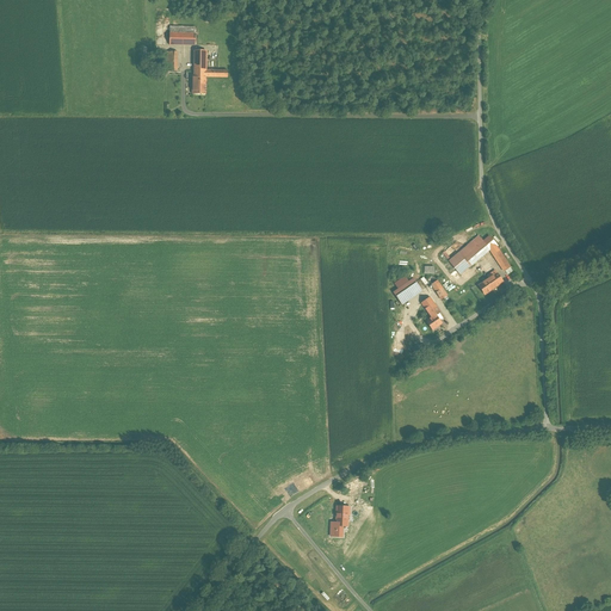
[(196,25),(171,24),(170,42),(196,43),(196,25)]
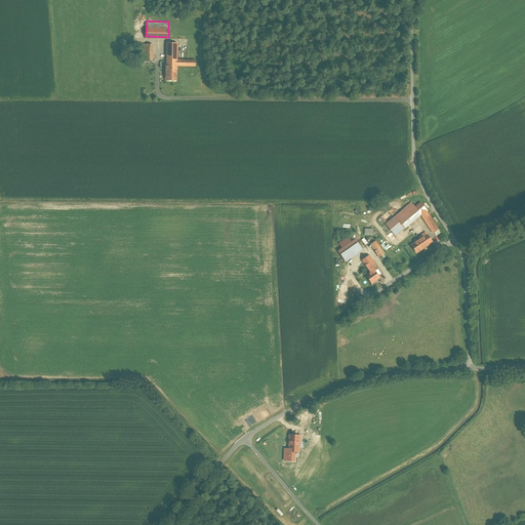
[(167,44),(167,68),(177,68),(177,67),(196,67),(196,48),(188,48),(188,62),(177,61),(177,44),(167,44)]
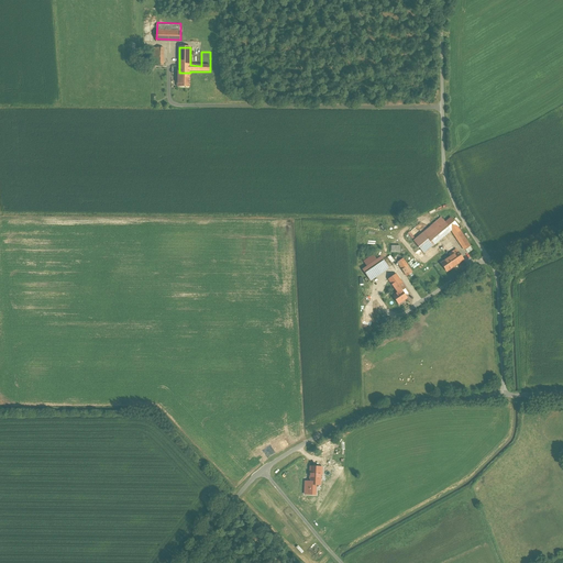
[(189,87),(190,73),(179,73),(178,73),(178,87),(189,87)]
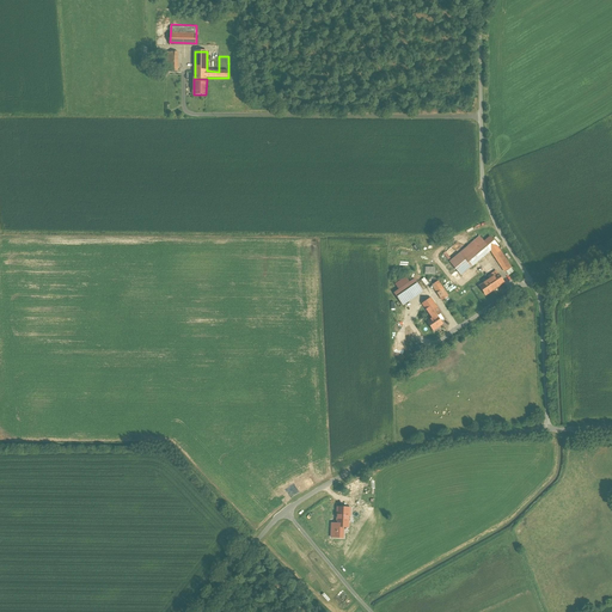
[(491,251),(497,245),(491,238),(485,243),(479,237),(451,262),(461,275),(491,251)]
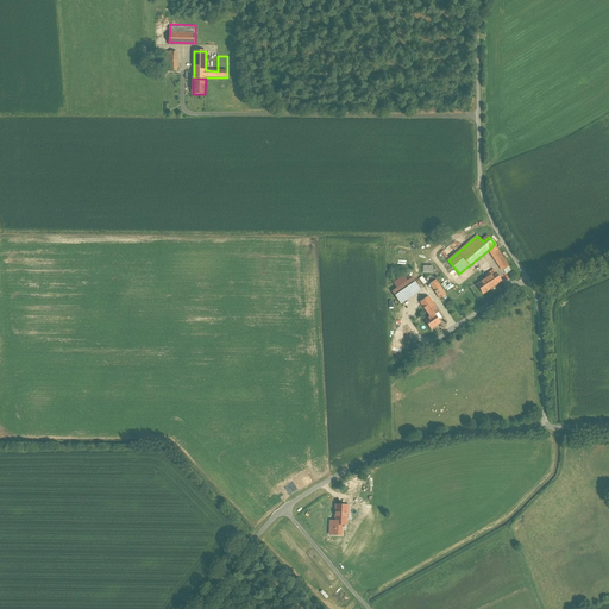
[(495,244),(489,250),(503,271),(509,267),(496,246),(497,246),(495,244)]
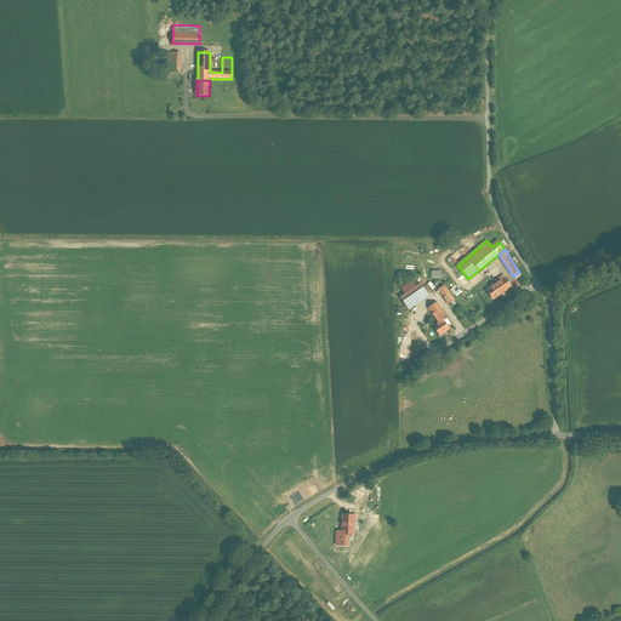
[(511,288),(503,277),(496,281),(497,283),(488,290),(494,300),(511,288)]
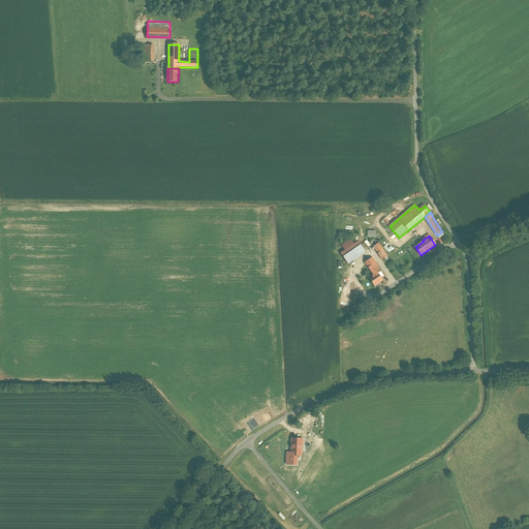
[(359,242),(341,254),(348,265),(366,252),(359,242)]
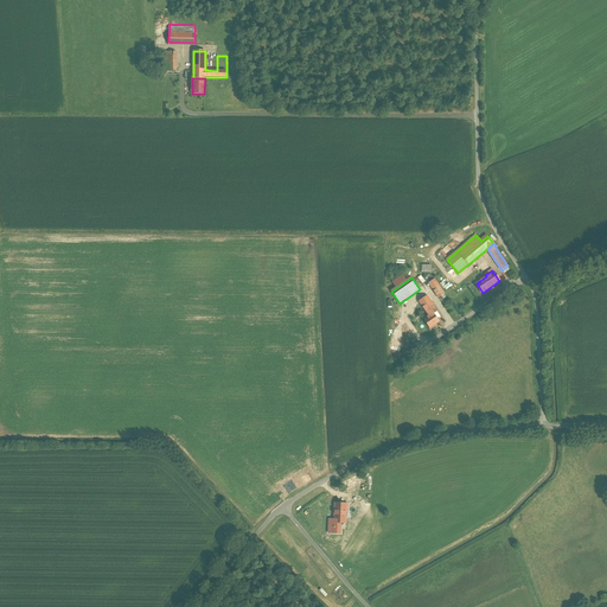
[(445,294),(434,279),(428,283),(439,298),(445,294)]
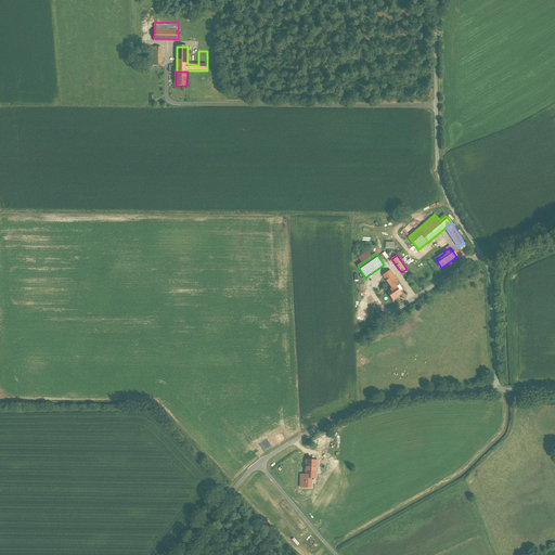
[(396,286),(397,286),(400,284),(390,270),(383,275),(392,289),(396,286)]
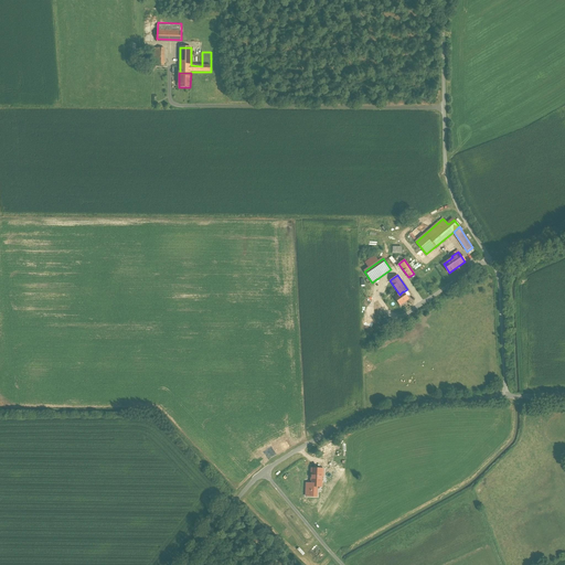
[(403,291),(400,295),(394,298),(400,306),(408,299),(404,291),(403,291)]
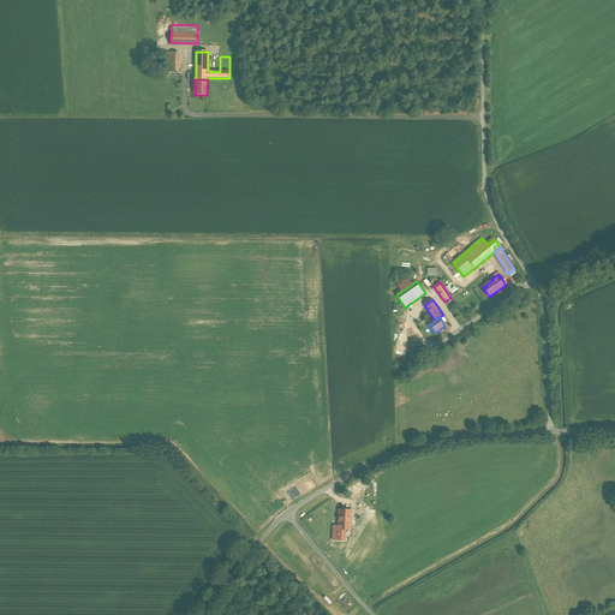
[(351,518),(340,518),(339,530),(350,530),(351,518)]
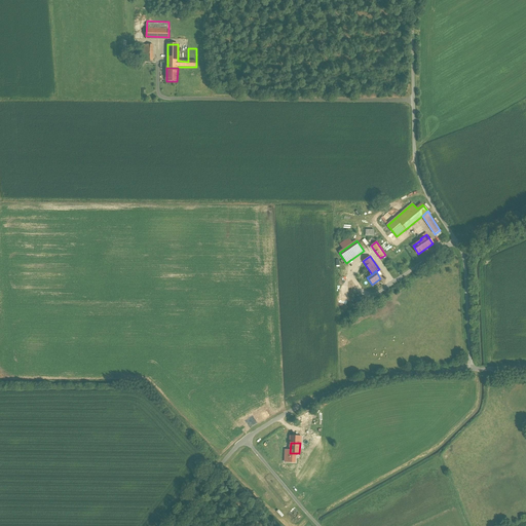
[(100,505),(88,509),(90,515),(102,512),(100,505)]
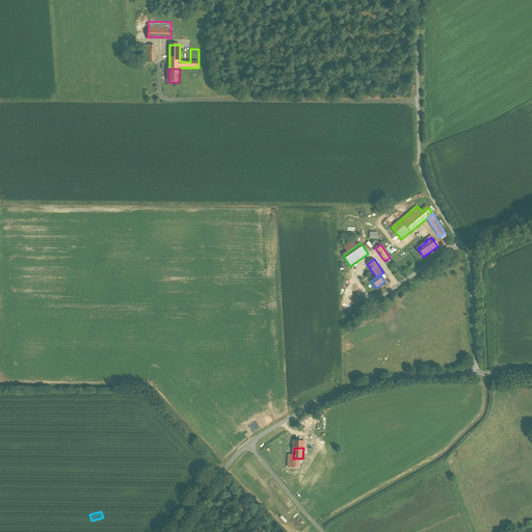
[(307,524),(300,515),(295,520),(301,528),(307,524)]
